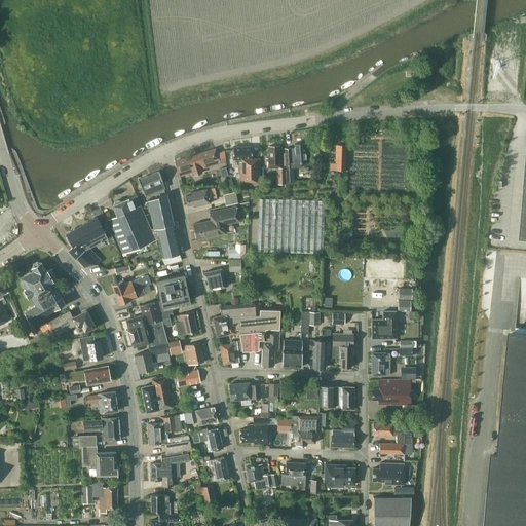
[(303,147),(303,143),(294,144),(294,148),(291,148),(291,150),(284,151),(284,153),(285,166),(285,168),(300,167),(300,162),(308,162),(307,147),(303,147)]
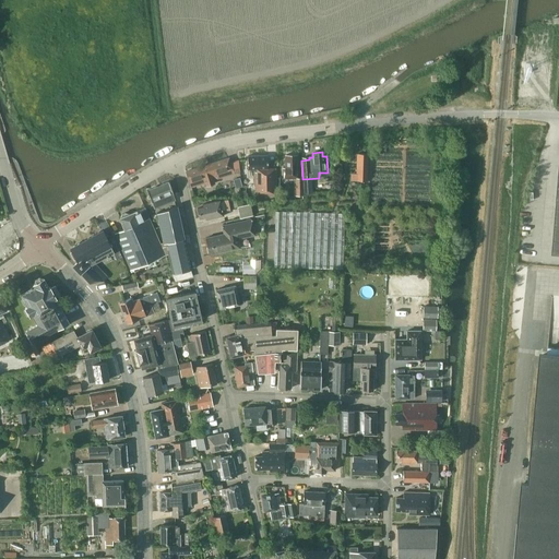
[(367,180),(368,154),(356,154),(356,174),(356,180),(367,180)]
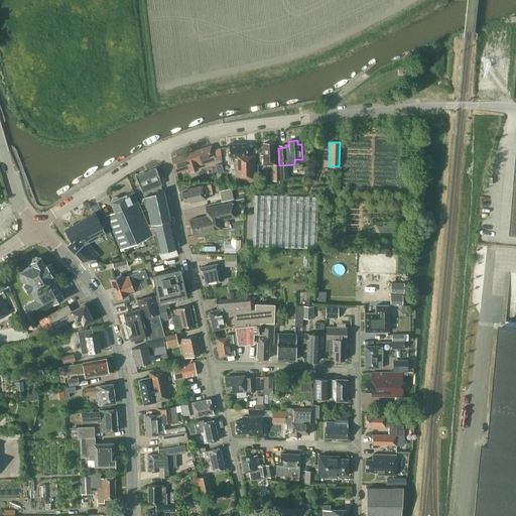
[(246,154),(246,143),(228,144),(229,156),(236,156),(236,158),(235,158),(235,180),(255,179),(254,154),(246,154)]
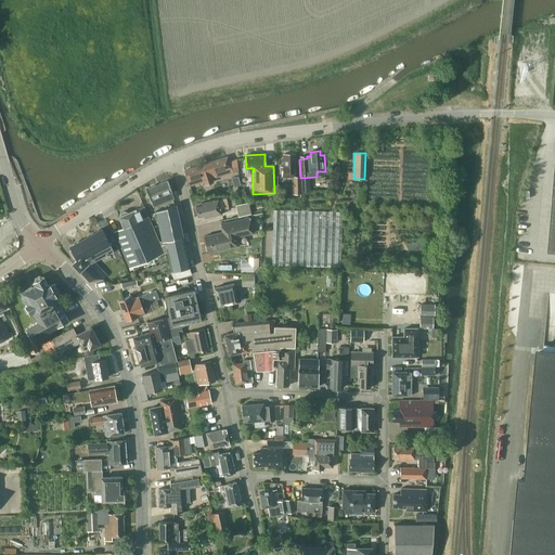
[(281,167),(281,177),(291,177),(293,177),(293,178),(293,189),(292,189),(292,194),(299,194),(300,194),(300,178),(300,176),(295,176),(295,175),(295,173),(295,162),(295,154),(281,154),(282,167),(281,167)]
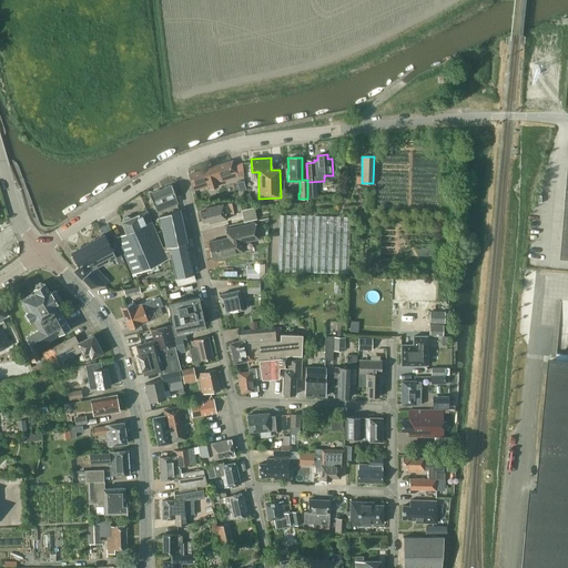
[(236,176),(231,161),(189,174),(193,190),(208,185),(209,190),(219,186),(216,182),(236,176)]
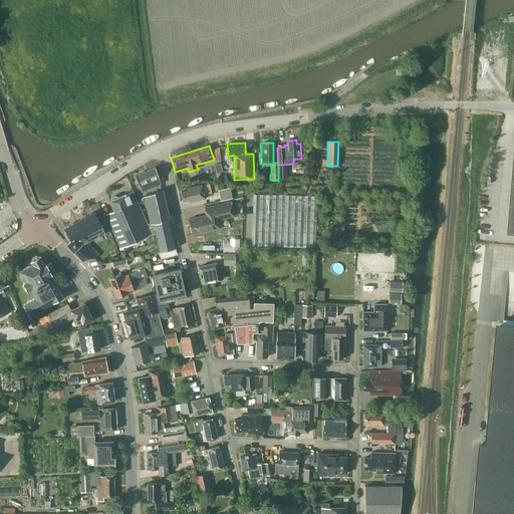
[(222,172),(220,164),(214,166),(217,173),(222,172)]
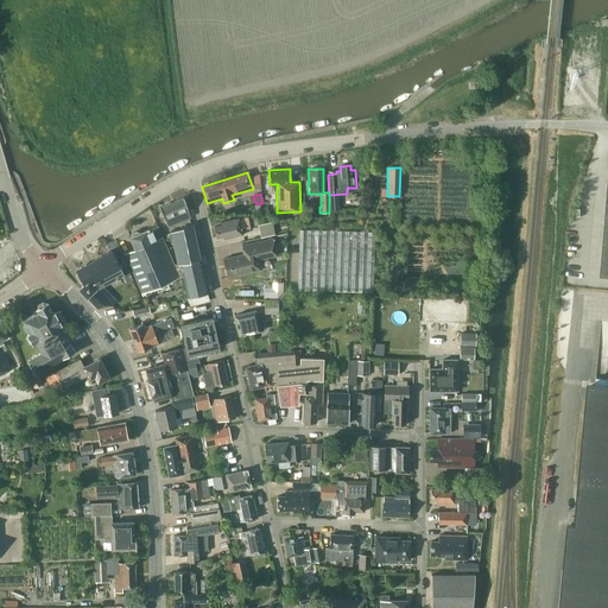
[(189,216),(181,198),(159,207),(168,226),(189,216)]
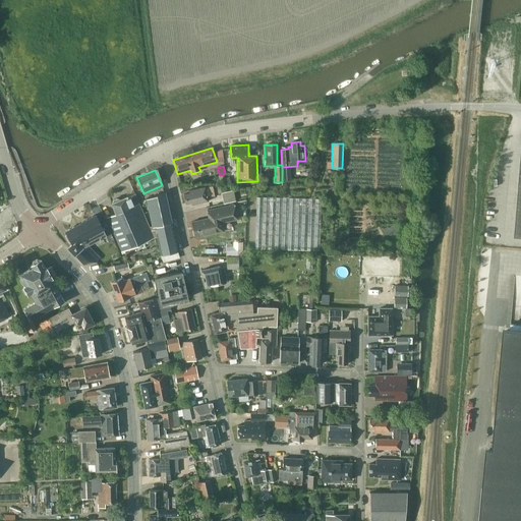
[(217,194),(217,193),(221,192),(220,186),(216,187),(215,185),(204,187),(204,186),(192,189),(192,191),(183,193),(185,203),(190,201),(190,205),(208,200),(206,195),(210,194),(211,195),(217,194)]
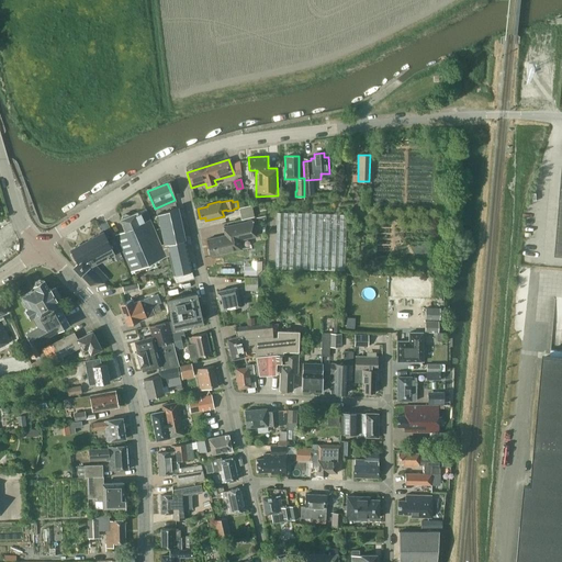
[(240,208),(243,220),(256,216),(253,204),(240,208)]
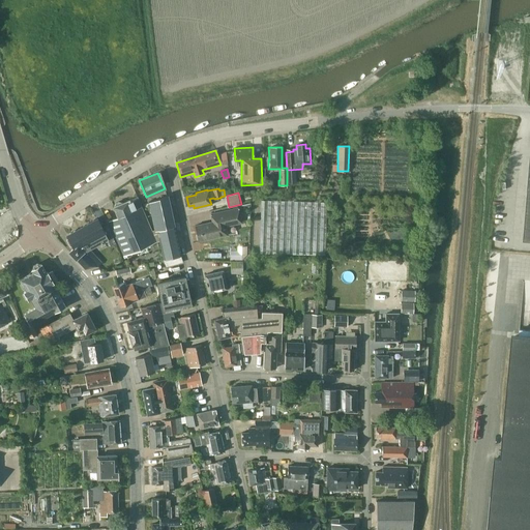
[(148,202),(154,230),(156,230),(158,240),(163,259),(180,256),(167,195),(148,202)]
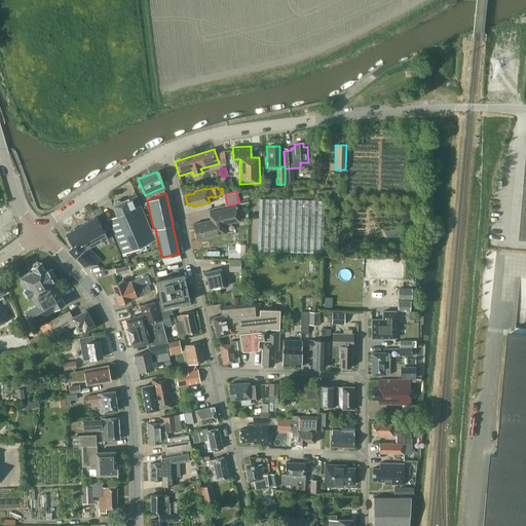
[(155,228),(153,228),(150,229),(136,195),(121,201),(117,199),(114,201),(112,205),(116,216),(107,219),(121,253),(157,238),(155,228)]
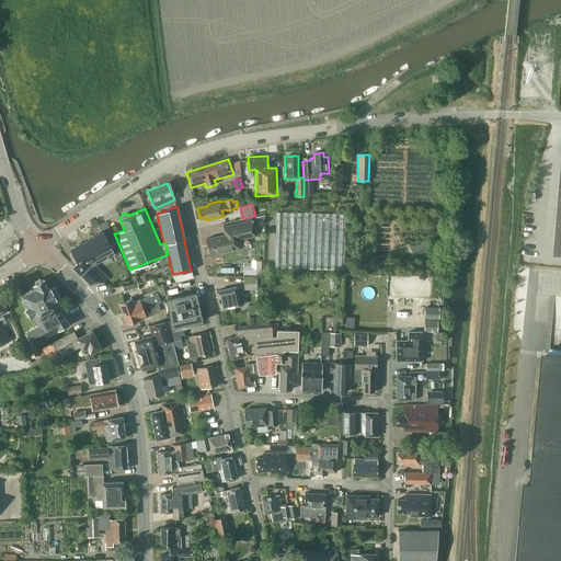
[(345,214),(275,212),(273,267),(343,270),(345,214)]
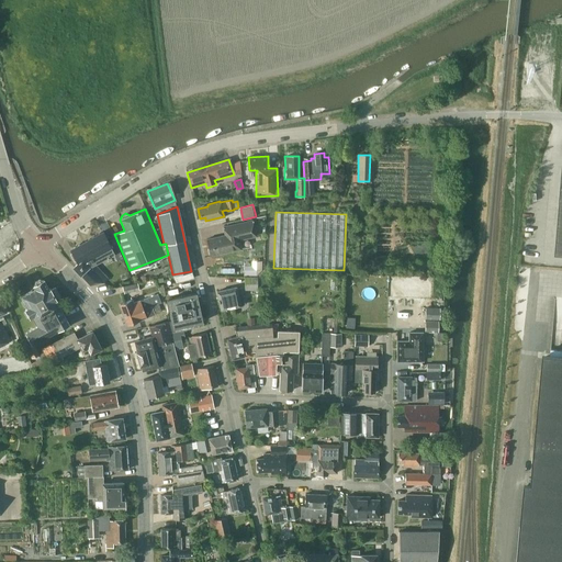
[(256,235),(253,220),(223,226),(224,235),(205,239),(210,256),(240,248),(238,239),(256,235)]
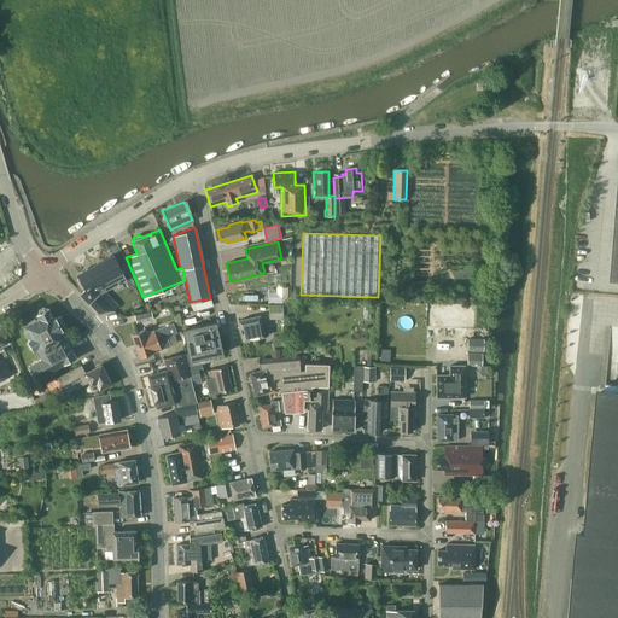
[(99,313),(114,310),(117,305),(101,290),(124,277),(118,264),(112,255),(77,274),(85,287),(80,293),(99,313)]
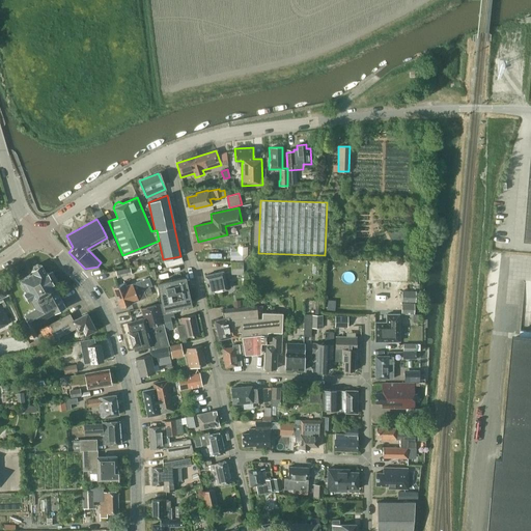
[(107,224),(102,227),(107,238),(111,245),(115,243),(107,224)]
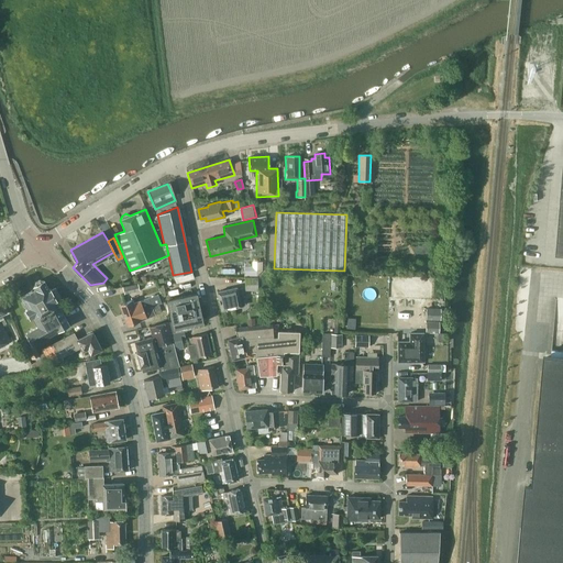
[(257,277),(245,277),(245,290),(257,290),(257,277)]
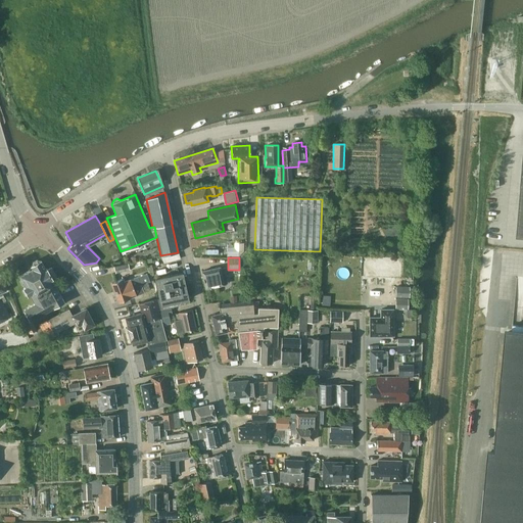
[(40,260),(37,259),(32,263),(32,266),(31,266),(32,269),(19,276),(25,287),(22,288),(27,295),(30,294),(35,303),(24,310),(30,321),(63,301),(51,279),(52,279),(51,278),(56,276),(51,268),(47,270),(46,269),(45,270),(40,260)]
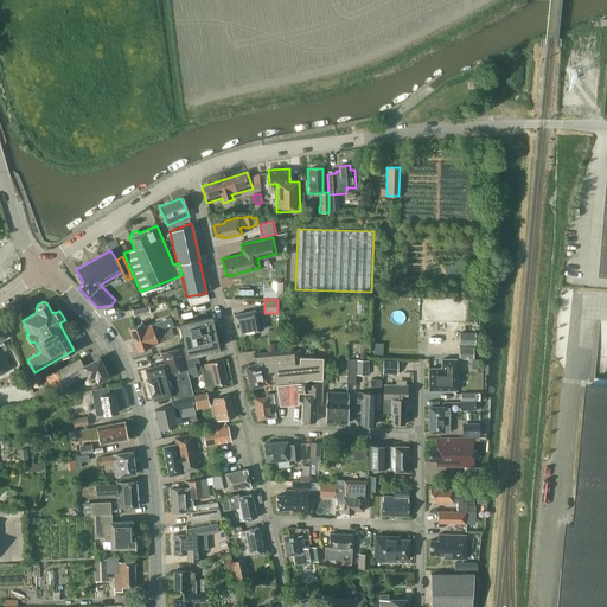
[(151,313),(148,306),(132,310),(133,317),(151,313)]
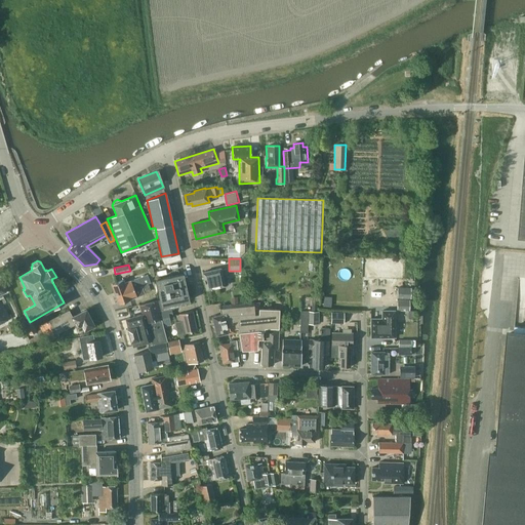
[(220,272),(220,269),(202,272),(206,289),(225,285),(224,280),(227,279),(225,271),(220,272)]
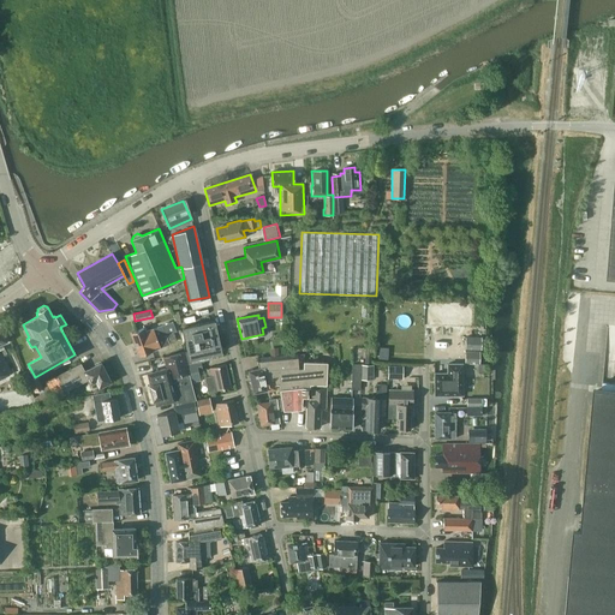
[(181,328),(187,351),(189,358),(221,352),(213,321),(181,328)]
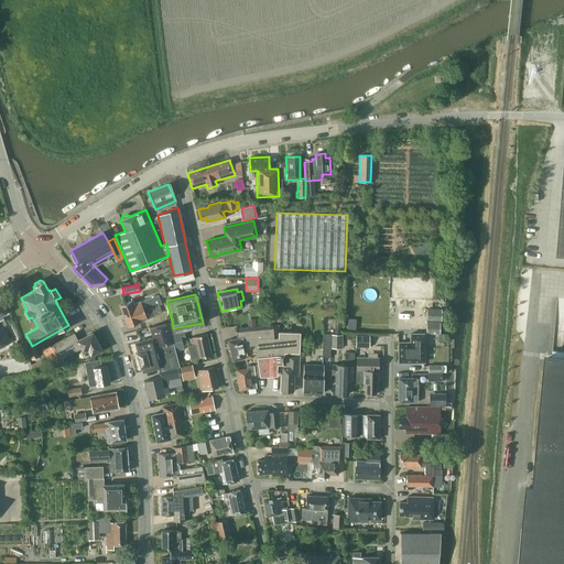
[(123,317),(159,304),(164,303),(164,302),(162,295),(159,296),(158,295),(133,304),(132,301),(119,305),(123,317)]
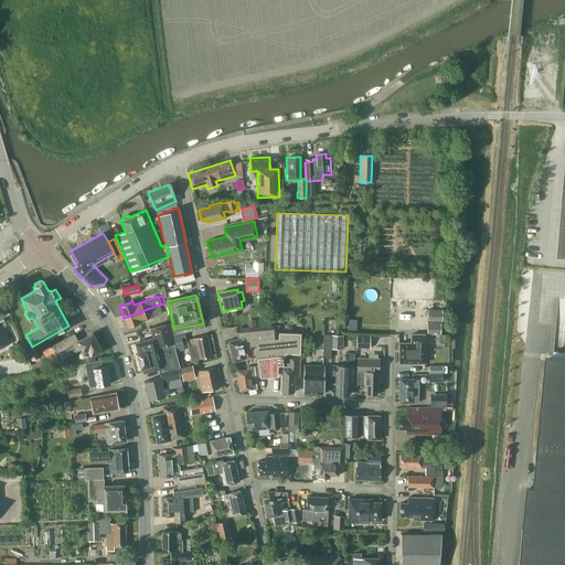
[(0,304),(0,347),(10,342),(2,327),(6,324),(2,318),(0,319),(0,316),(6,313),(0,304)]
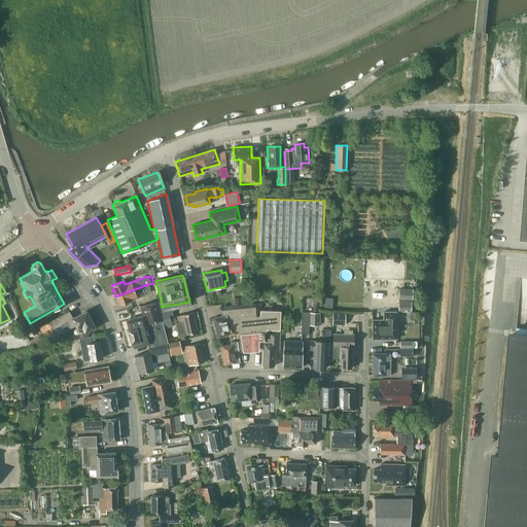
[(142,286),(115,296),(118,305),(137,299),(137,297),(145,294),(142,286)]
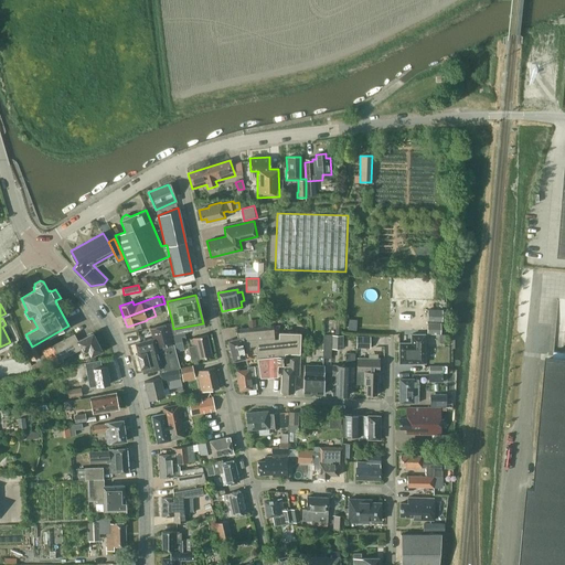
[(441,309),(427,309),(427,321),(441,321),(441,309)]
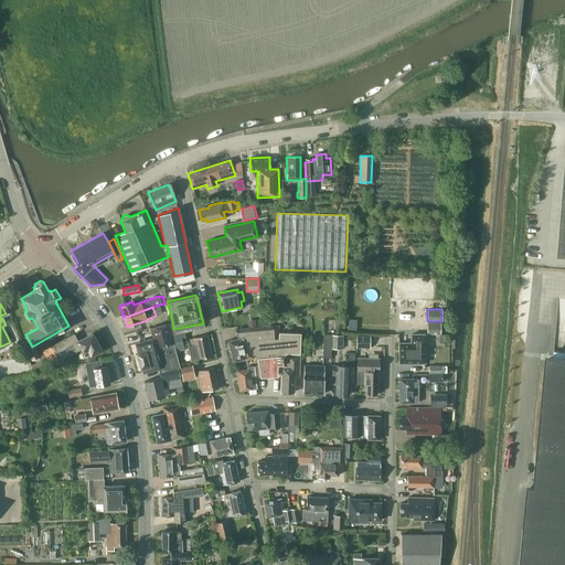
[(356,330),(356,320),(349,319),(348,330),(356,330)]
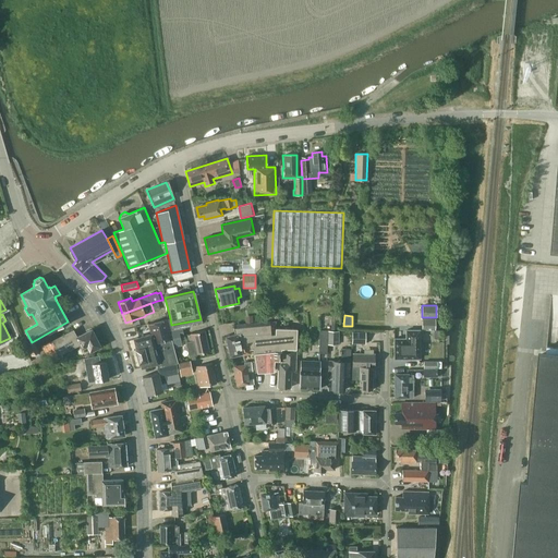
[(435,318),(422,318),(422,330),(435,330),(435,318)]
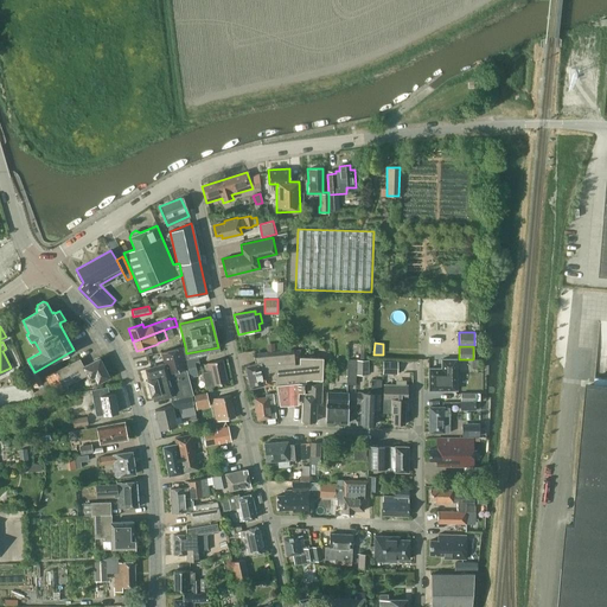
[(171,396),(172,398),(193,395),(184,359),(181,347),(161,352),(163,362),(164,364),(163,364),(146,369),(148,379),(152,395),(153,394),(154,400),(171,396)]
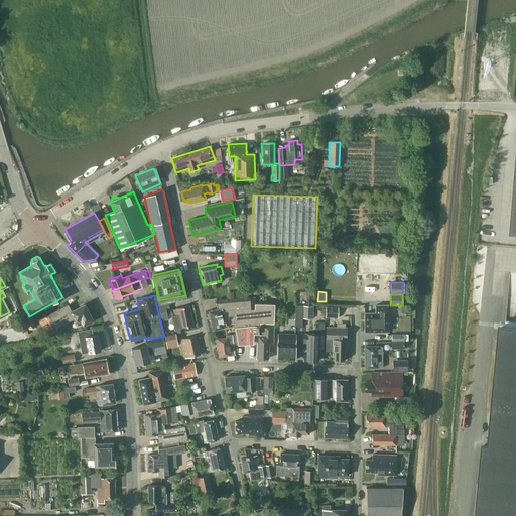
[(215,300),(217,308),(227,306),(231,324),(235,323),(235,326),(234,326),(235,334),(232,334),(232,335),(236,334),(237,344),(252,343),(253,333),(257,333),(258,325),(259,325),(259,324),(259,321),(273,323),(274,303),(254,302),(254,297),(215,300)]
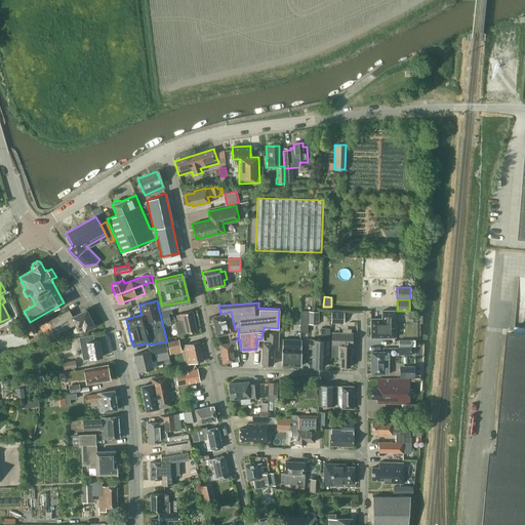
[(171,309),(162,311),(161,311),(164,325),(170,324),(169,316),(172,315),(171,309)]
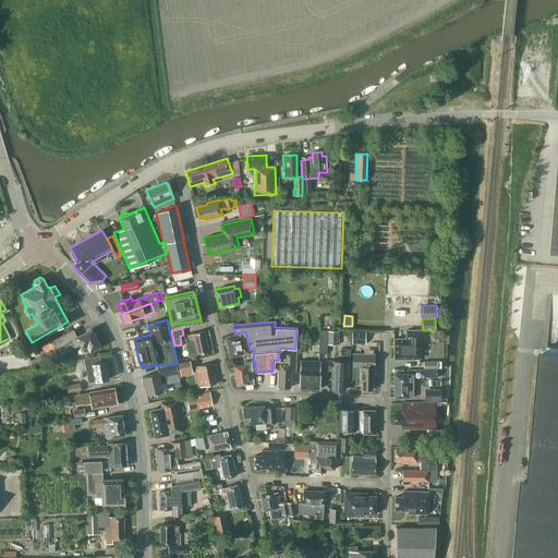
[(46,354),(49,360),(50,362),(61,355),(61,353),(79,344),(81,349),(86,346),(89,351),(99,347),(91,329),(76,337),(73,330),(41,346),(46,354)]
